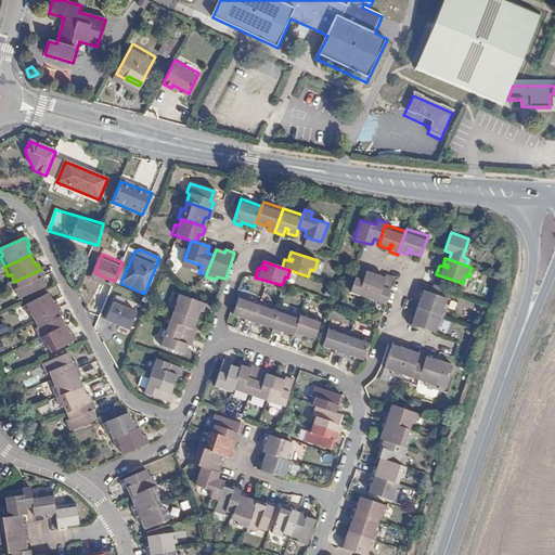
[(369,269),(362,266),(352,292),(368,298),(376,274),(369,271),(369,269)]
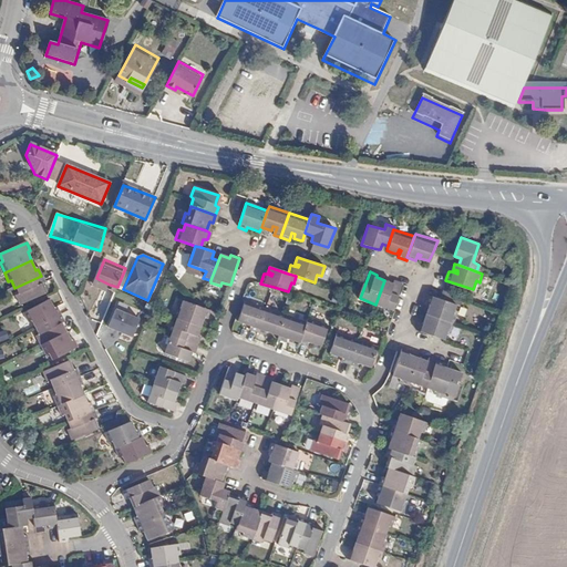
[(44,284),(41,276),(14,288),(18,296),(16,297),(19,306),(45,294),(42,285),(44,284)]
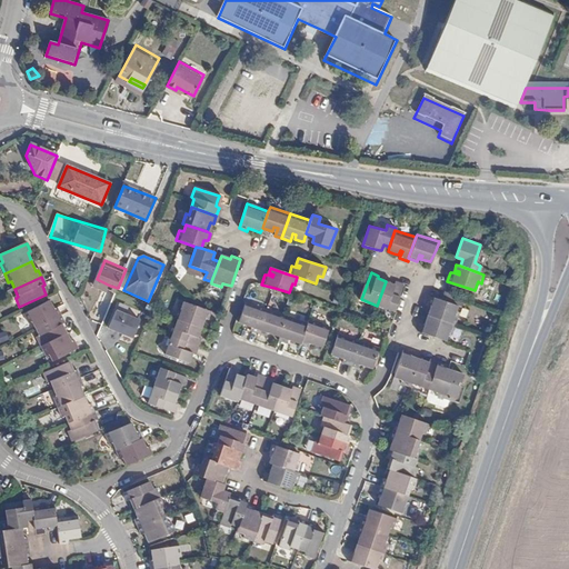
[(109,288),(110,286),(97,279),(96,282),(109,288)]
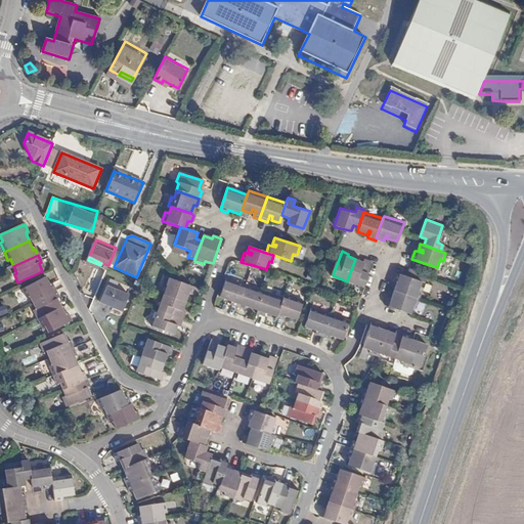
[(355,259),(347,281),(364,287),(373,262),(365,259),(364,262),(355,259)]
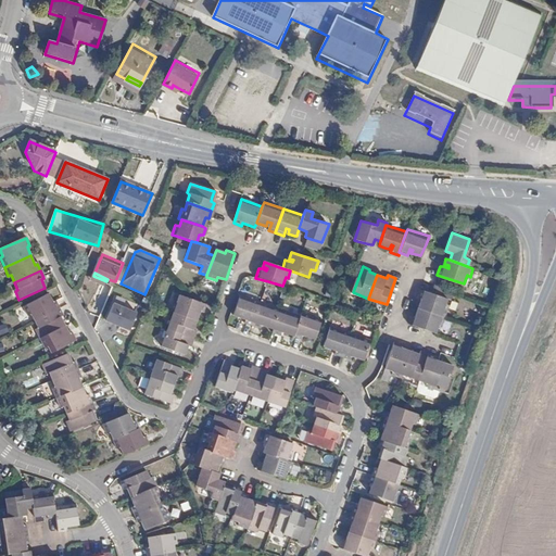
[(417,306),(444,316),(447,305),(445,304),(447,298),(431,291),(420,288),(418,295),(420,297),(425,298),(424,301),(419,300),(417,306)]
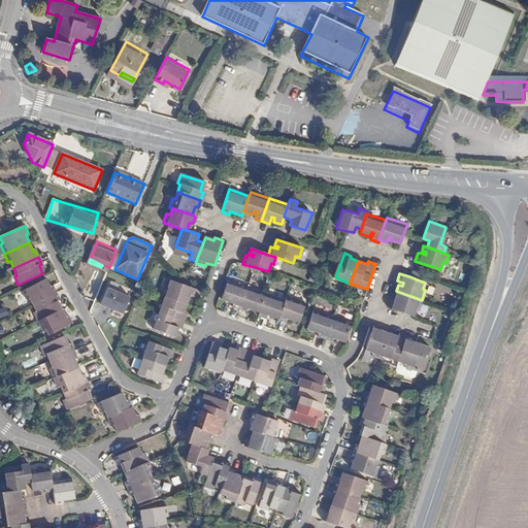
[(32,304),(56,292),(53,285),(50,287),(45,279),(23,291),(27,299),(30,298),(32,304)]
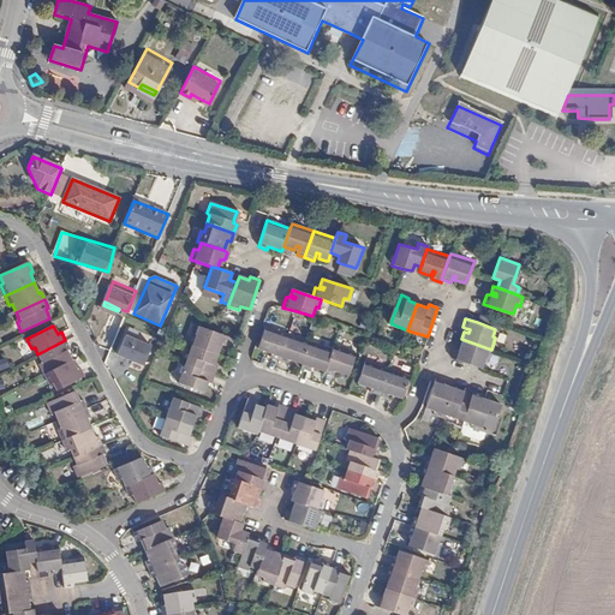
[(192,346),(219,356),(220,350),(216,348),(218,346),(221,346),(225,347),(228,338),(199,327),(196,338),(192,336),(190,345),(192,346)]
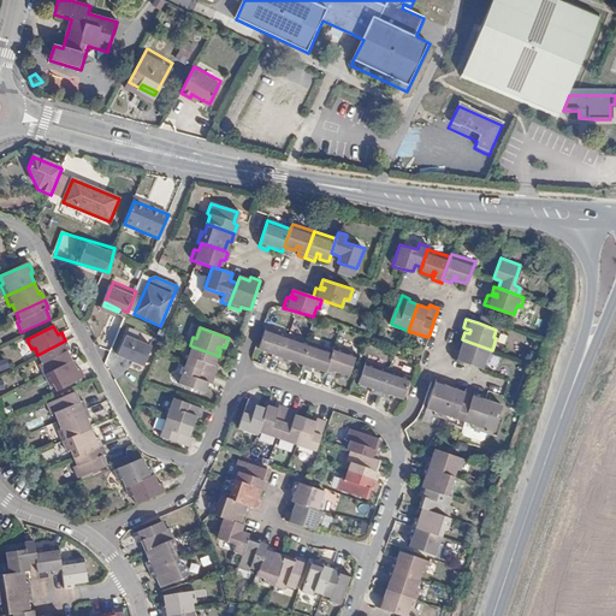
[(279,361),(289,336),(266,329),(259,350),(268,354),(270,350),(274,351),(273,355),(272,359),(279,361)]
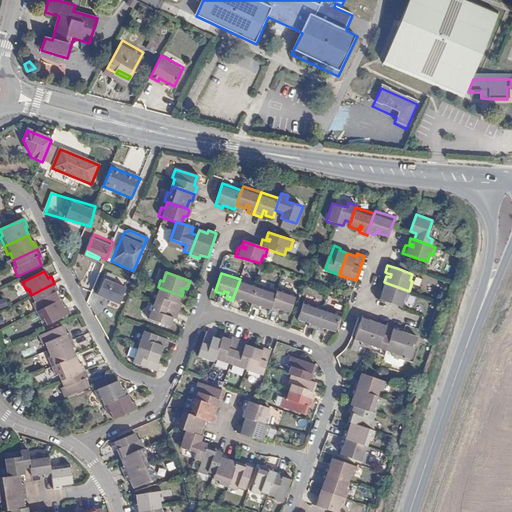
[(106,276),(98,294),(122,305),(130,286),(106,276)]
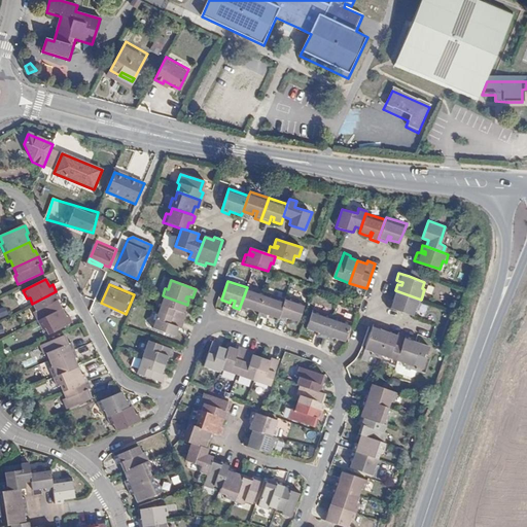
[(259,312),(266,293),(247,287),(239,309),(248,312),(249,309),(250,306),(253,307),(252,310),(259,312)]
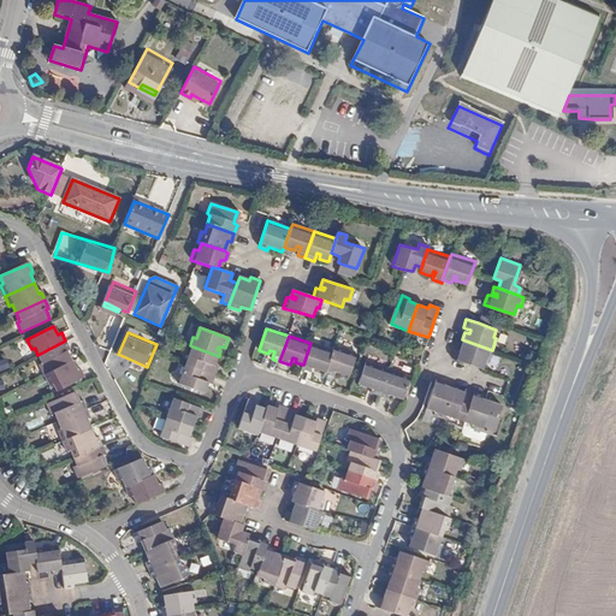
[(490,357),(492,350),(462,339),(461,344),(466,347),(465,349),(460,348),(456,347),(452,357),(483,367),(487,356),(490,357)]
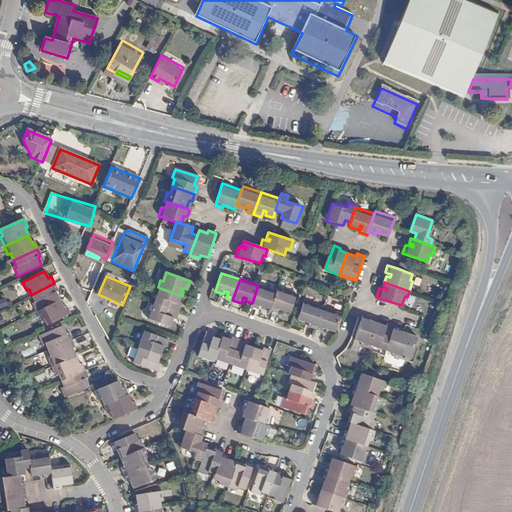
[(57,290),(54,283),(31,295),(34,302),(33,303),(37,311),(58,299),(55,291),(57,290)]
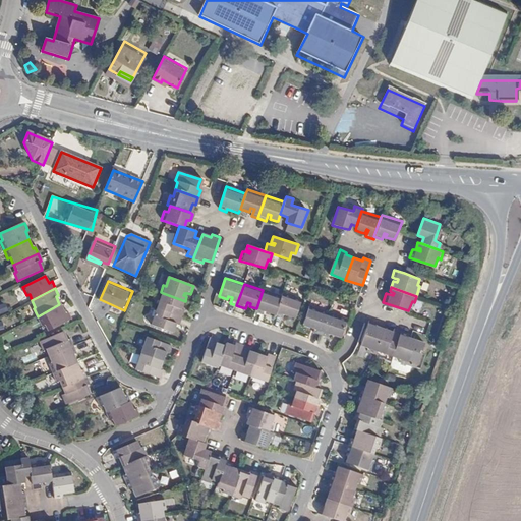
[(281,296),(263,290),(256,308),(255,311),(264,314),(265,311),(266,308),(270,309),(269,312),(275,315),(281,296)]
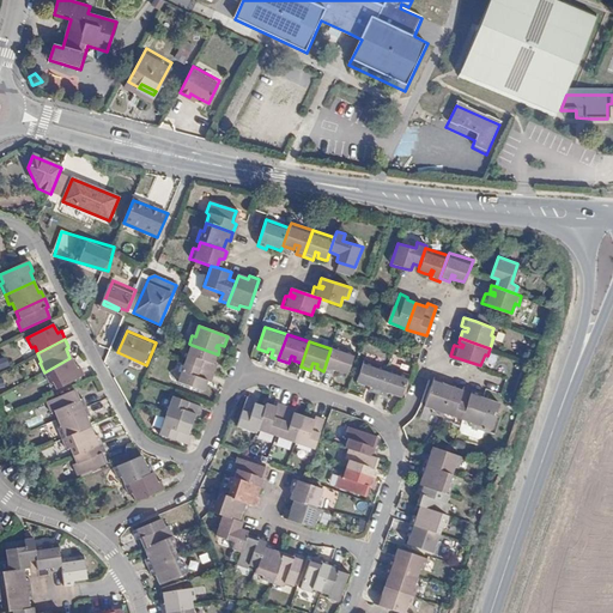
[(356,352),(333,344),(331,349),(323,371),(333,374),(335,370),(335,366),(340,368),(339,371),(349,374),(356,352)]
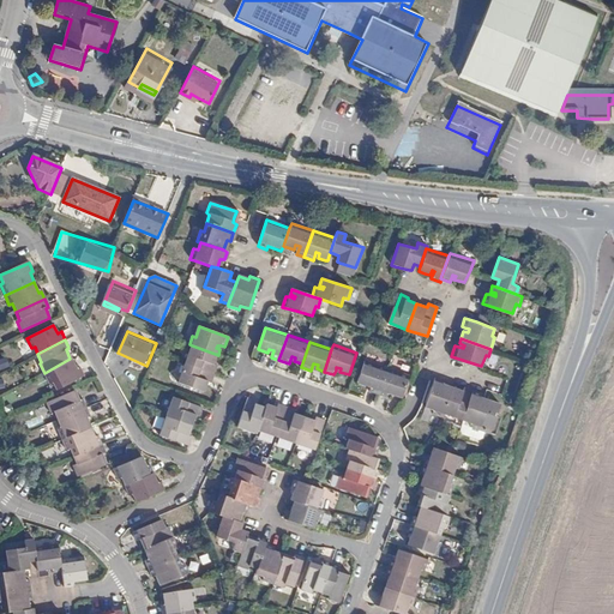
[(186,365),(215,375),(217,366),(214,365),(210,363),(211,360),(216,361),(218,355),(192,345),(186,365)]
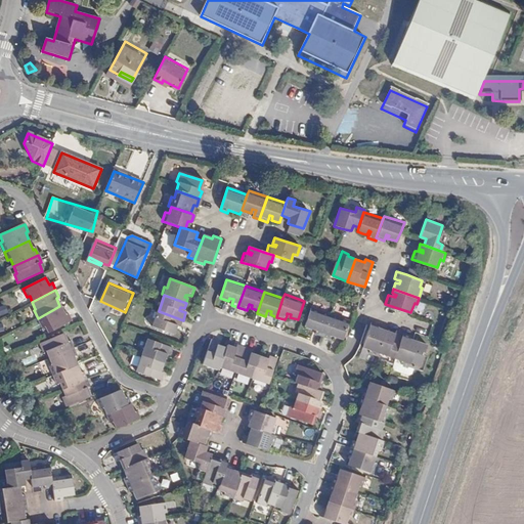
[(7,304),(0,306),(0,315),(0,316),(10,312),(7,304)]
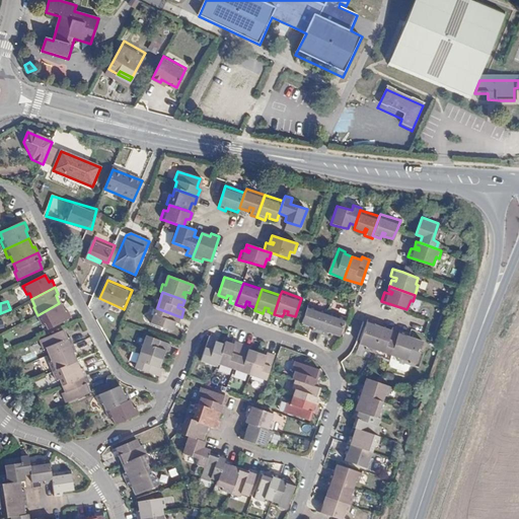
[(64,312),(59,303),(38,315),(42,323),(44,323),(48,329),(70,317),(67,310),(64,312)]
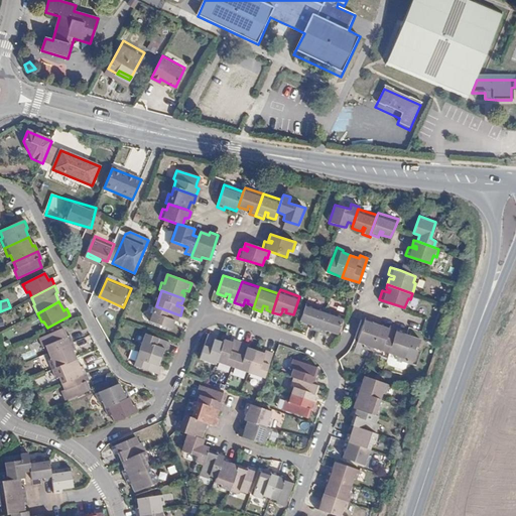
[(317,331),(325,308),(306,302),(301,320),(310,324),(311,320),(313,321),(312,325),(311,329),(317,331)]
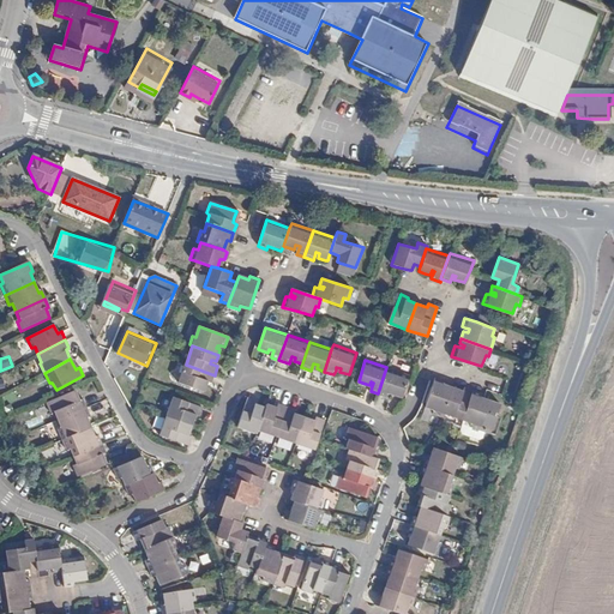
[(212,384),(215,375),(186,365),(179,384),(205,392),(208,385),(204,384),(205,380),(209,381),(212,384)]
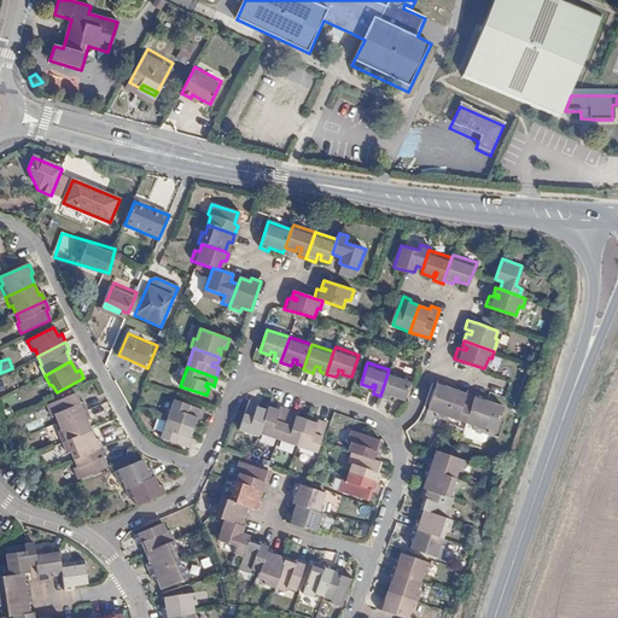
[(413,378),(389,369),(380,396),(391,400),(392,395),(394,391),(397,392),(396,397),(406,401),(413,378)]
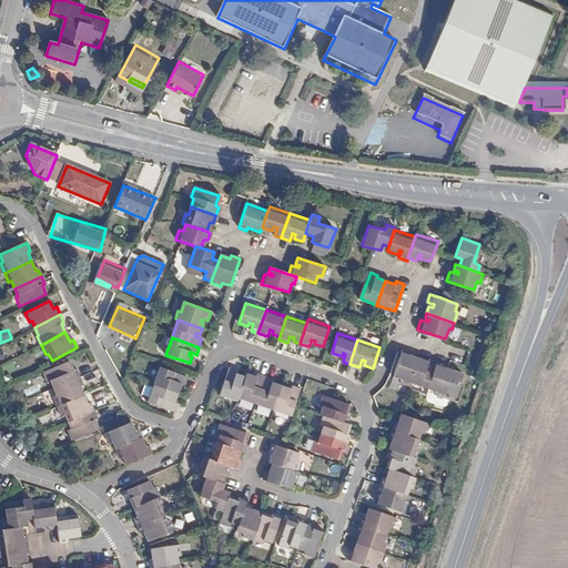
[(411,352),(403,348),(394,375),(403,378),(403,382),(409,385),(411,381),(419,357),(414,355),(413,358),(409,358),(411,354),(411,352)]
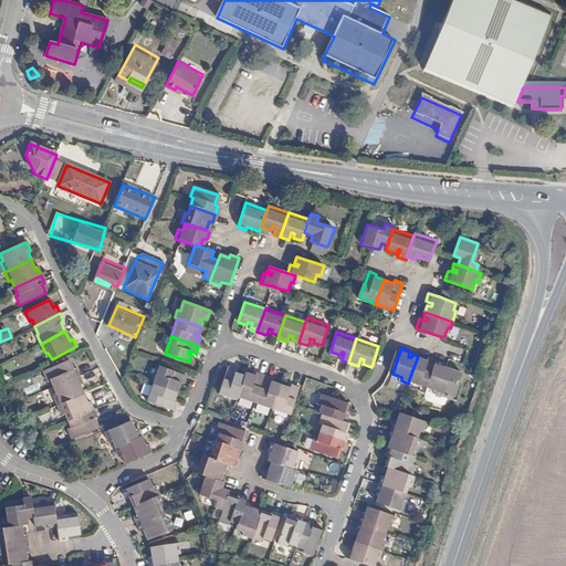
[(409,379),(427,386),(436,359),(427,356),(426,359),(425,363),(421,362),(422,358),(418,356),(409,379)]
